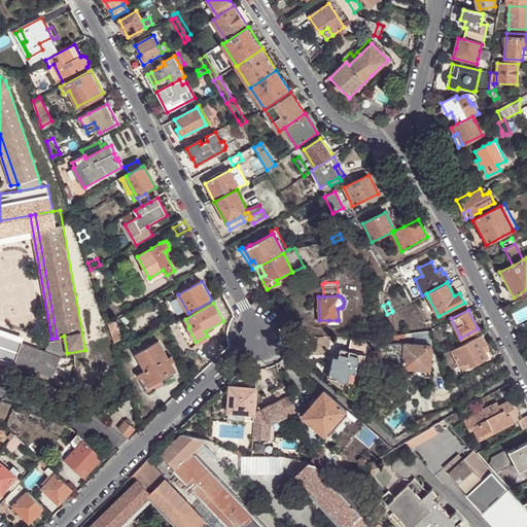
[(115,318),(108,323),(111,332),(120,330),(115,318)]
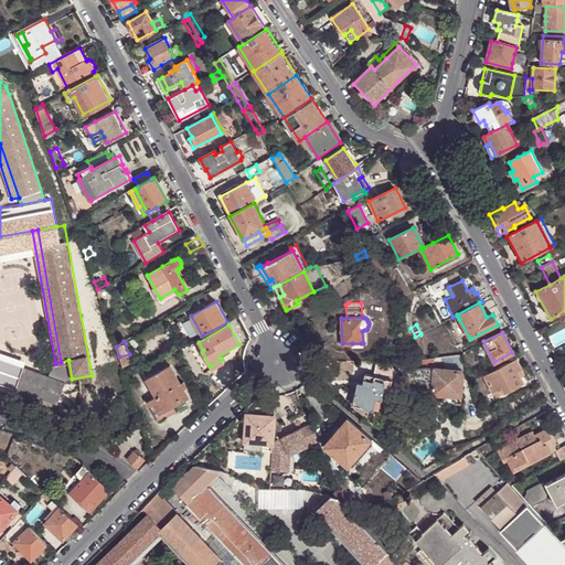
[(132,365),(129,354),(119,356),(124,368),(132,365)]
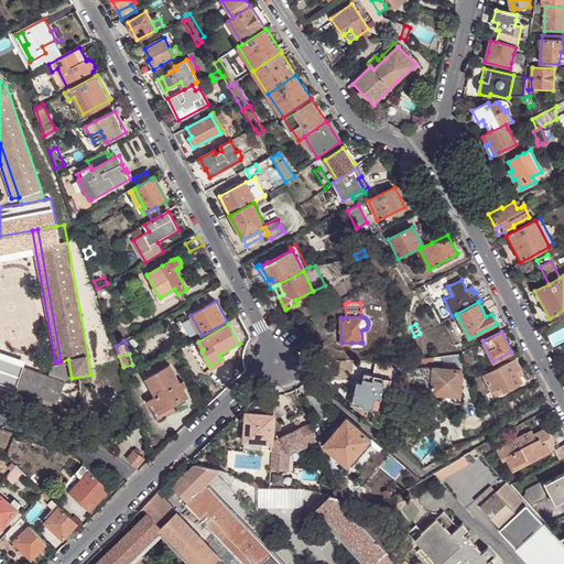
[(459,368),(463,364),(458,354),(402,362),(402,371),(425,367),(459,368)]
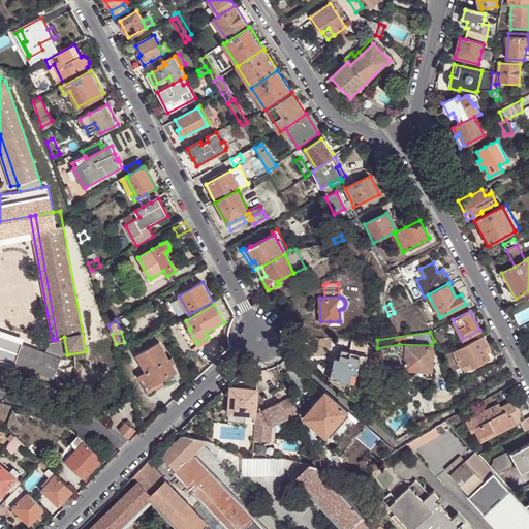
[(488,345),(483,336),(454,352),(461,367),(470,363),(472,368),(490,359),(487,352),(485,347),(488,345)]
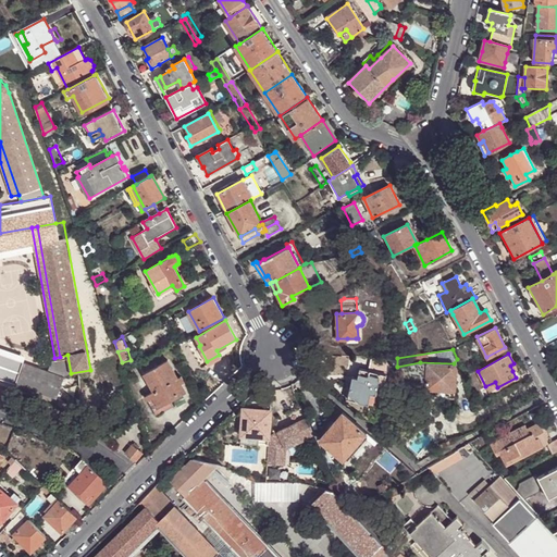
[(221,358),(219,355),(207,361),(209,364),(221,358)]
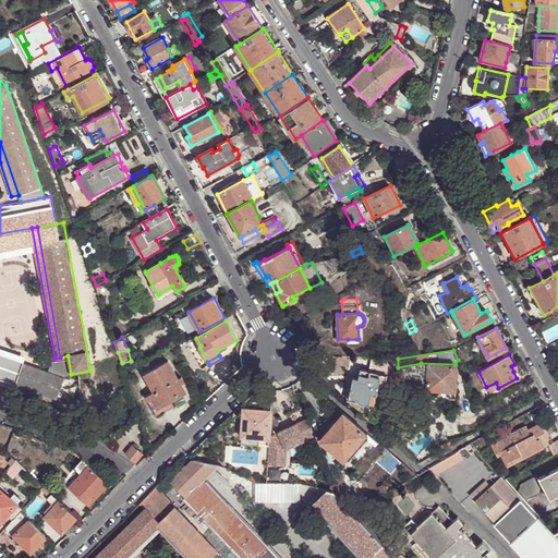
[(386,375),(387,358),(372,358),(368,371),(386,375)]
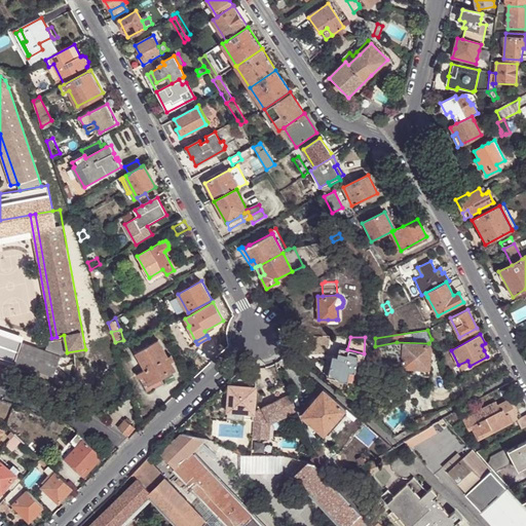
[(172,363),(168,358),(159,341),(136,353),(145,369),(143,371),(150,385),(161,378),(176,370),(172,363)]
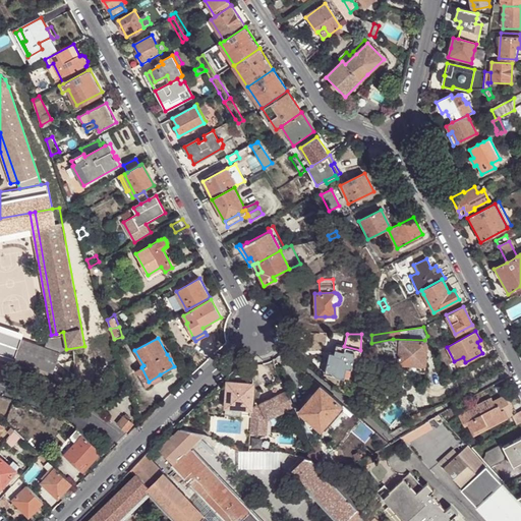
[(424,372),(424,365),(426,340),(424,340),(393,339),(371,343),(370,362),(408,364),(408,371),(424,372)]
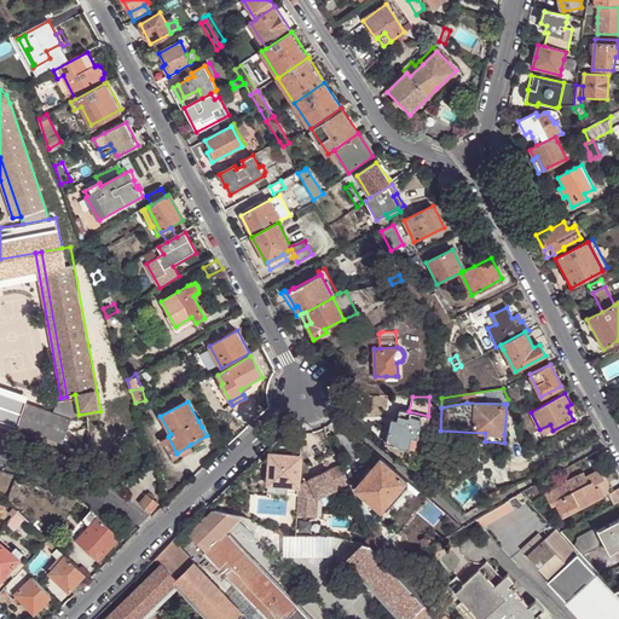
[(63,441),(70,418),(59,415),(27,404),(19,426),(63,441)]
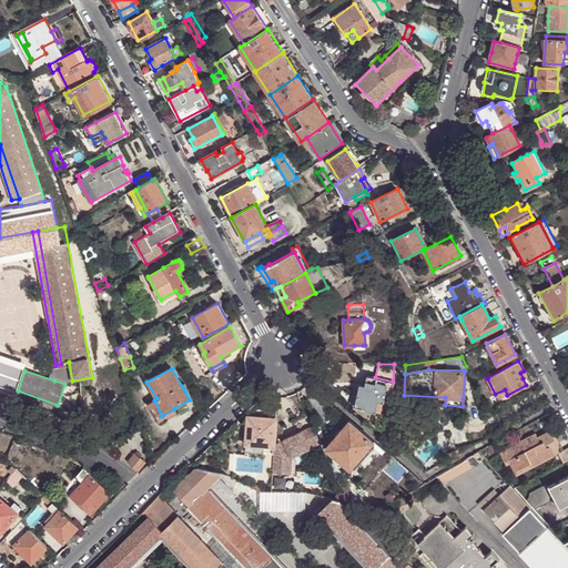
[(54,381),(64,384),(67,378),(56,375),(54,381)]
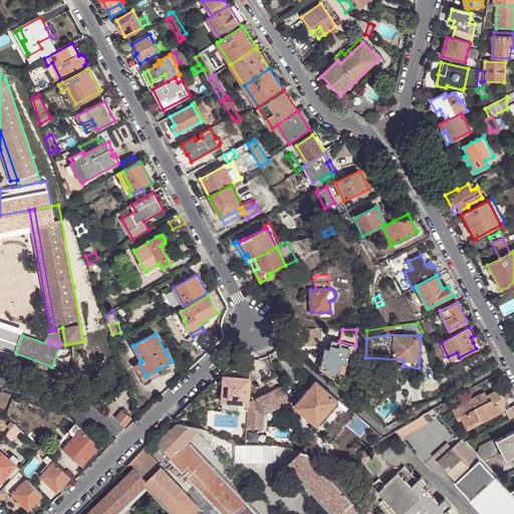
[(355,345),(339,341),(331,339),(329,348),(329,352),(323,350),(320,368),(339,372),(341,362),(346,363),(348,354),(353,355),(355,345)]
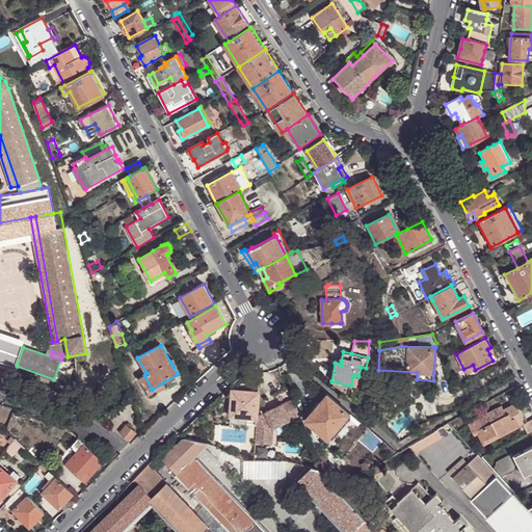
[(179,364),(174,367),(178,374),(183,372),(179,364)]
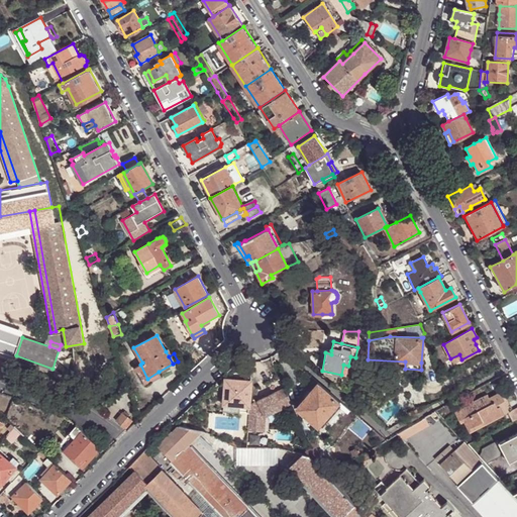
[(459,354),(450,358),(453,364),(461,359),(459,354)]
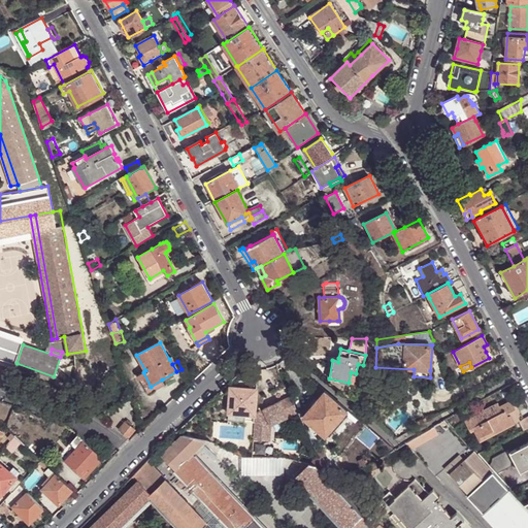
[(151,387),(143,372),(138,375),(149,394),(164,386),(162,380),(151,387)]
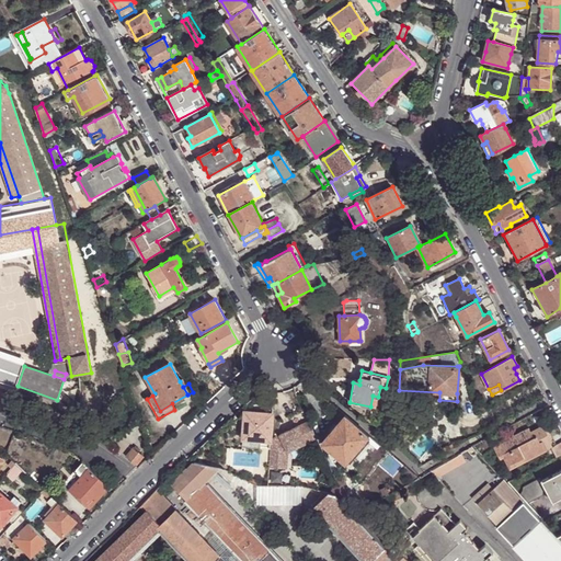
[(261,439),(270,441),(271,437),(272,413),(245,411),(244,423),(247,424),(245,438),(261,439)]
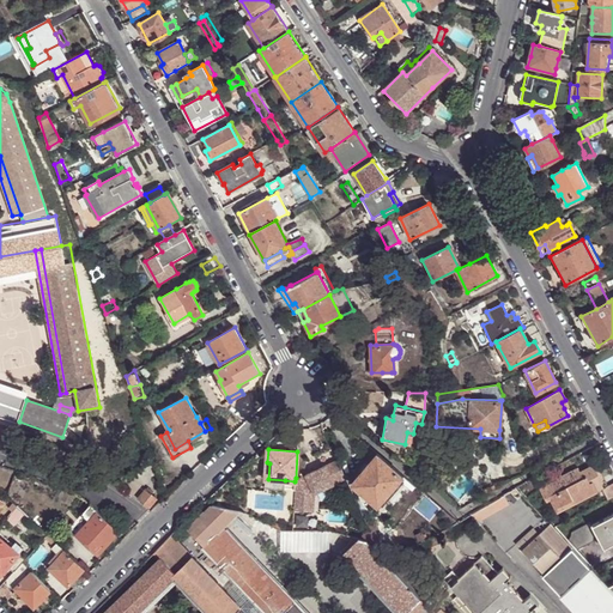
[(377,504),(402,475),(376,453),(352,480),(352,483),(353,485),(377,504)]
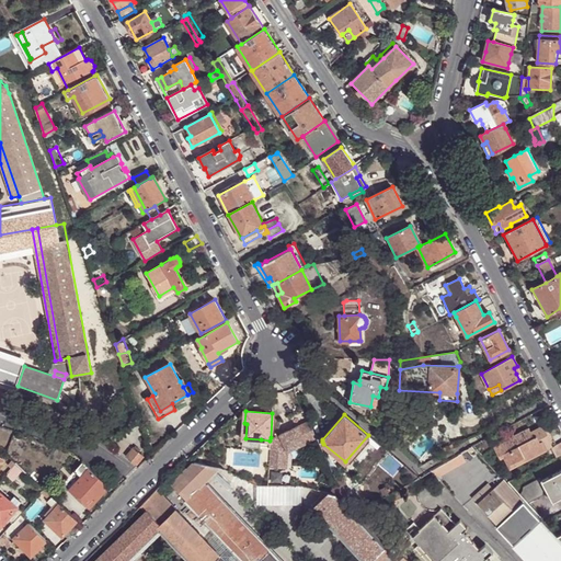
[(307,419),(274,436),(270,447),(268,467),(286,468),(287,451),(316,436),(307,419)]
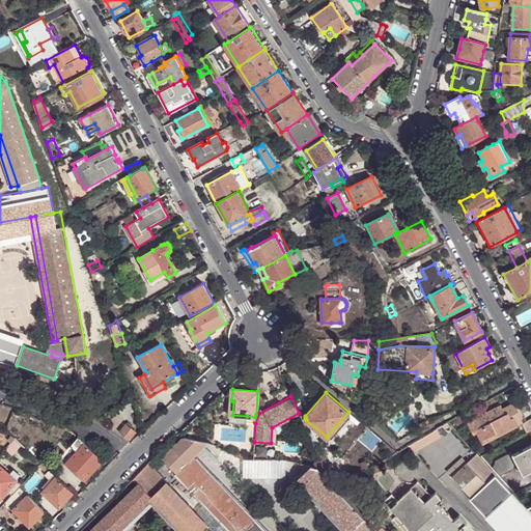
[(233,401),(231,400),(229,421),(246,423),(247,416),(232,415),(233,401)]
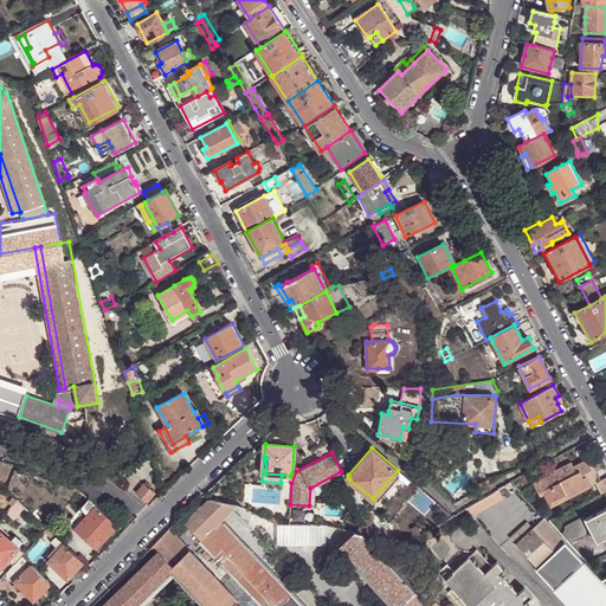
[(581,472),(590,468),(591,466),(586,457),(572,465),(569,461),(553,469),(554,470),(532,482),(537,491),(545,488),(552,501),(566,494),(567,496),(591,484),(585,474),(582,475),(581,472)]
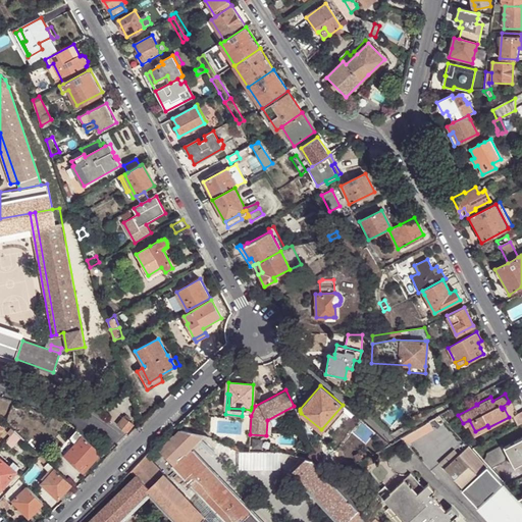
[(514,414),(508,403),(501,407),(502,409),(504,408),(509,417),(514,414)]
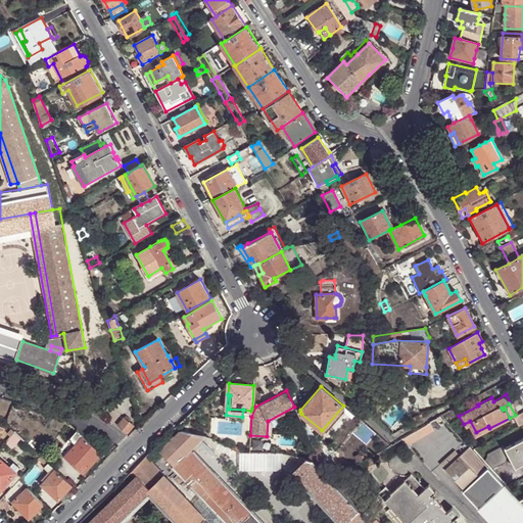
[(522,412),(514,417),(518,426),(522,422),(522,412)]
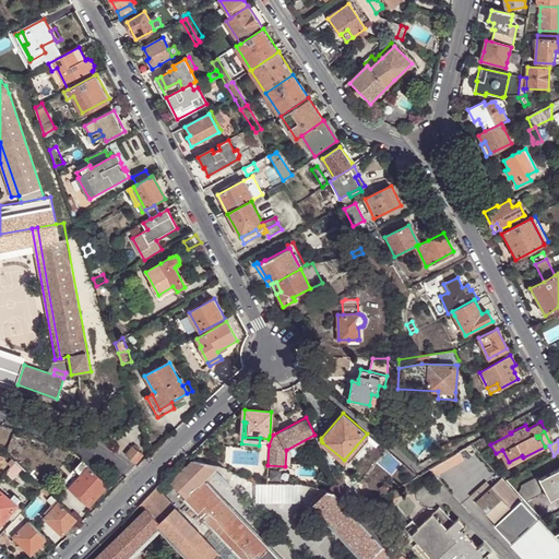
[(138,463),(147,458),(141,450),(133,444),(127,453),(138,463)]
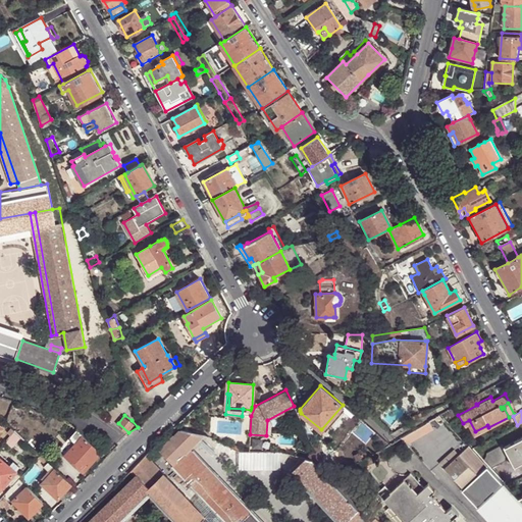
[(12,445),(20,435),(14,429),(6,439),(12,445)]
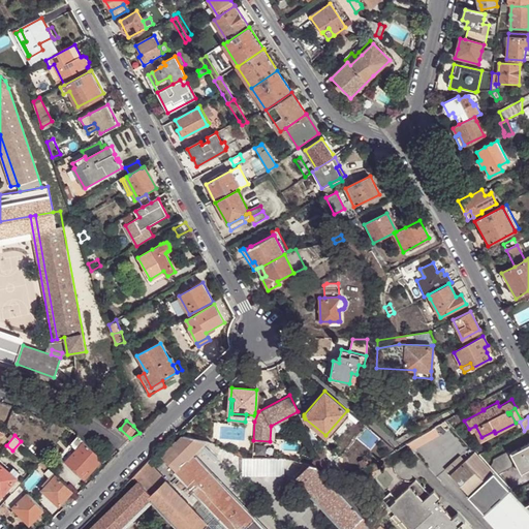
[(206,440),(183,435),(162,456),(206,501),(217,514),(226,523),(232,528),(261,528),(193,458),(191,455),(206,440)]
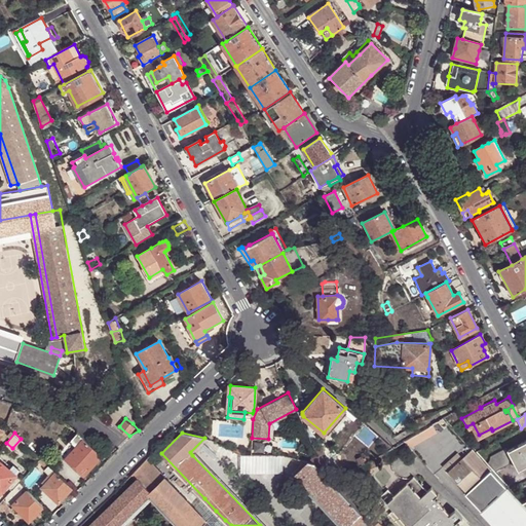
[(83,439),(77,434),(69,441),(76,447),(83,439)]
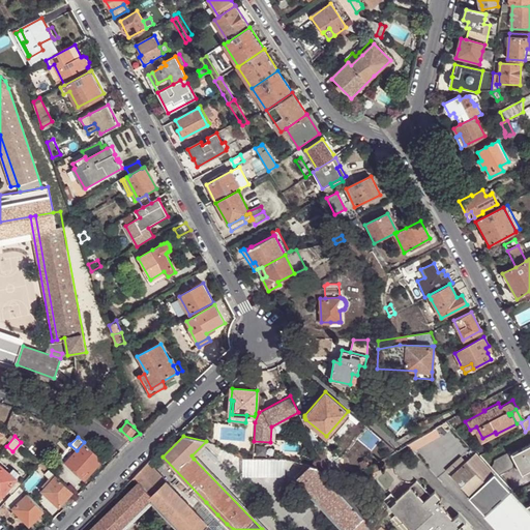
[(209,442),(206,441),(192,455),(194,459),(196,455),(207,445),(209,442)]
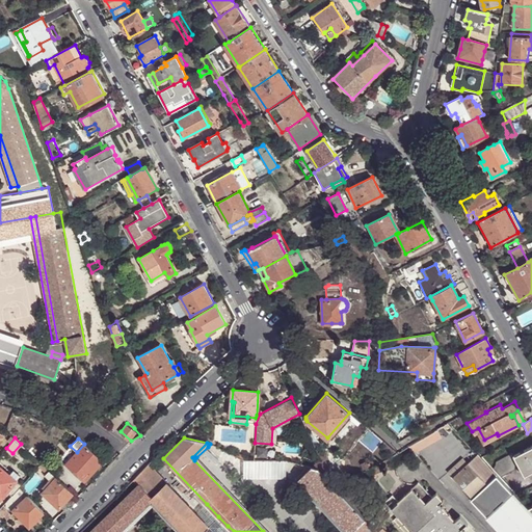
[(84,480),(103,460),(84,444),(77,452),(65,463),(84,480)]
